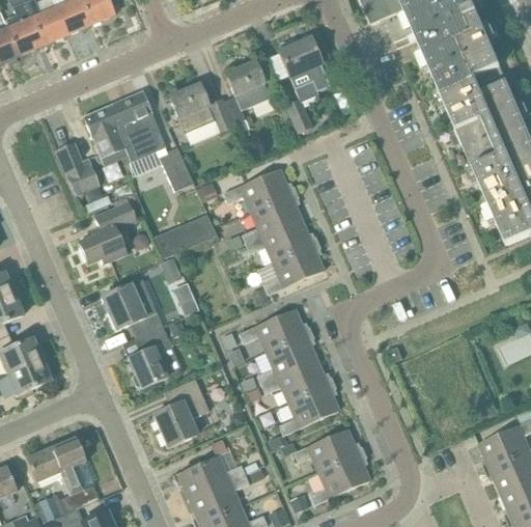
[(19,55),(43,45),(31,18),(28,12),(29,11),(25,3),(24,0),(9,0),(16,15),(4,20),(7,28),(19,55)]
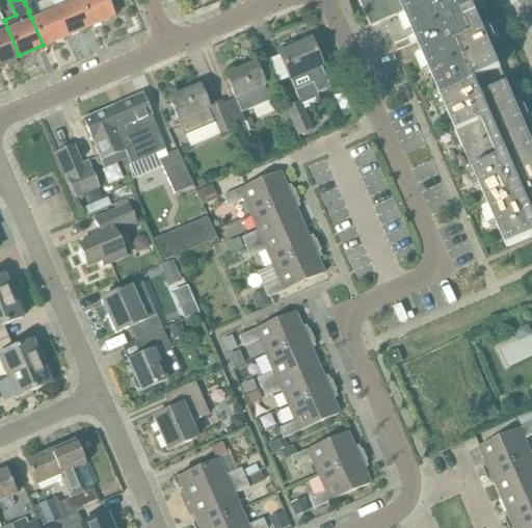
[(55,7),(42,14),(36,0),(24,0),(25,3),(29,11),(28,12),(31,18),(43,45),(67,35),(55,7)]
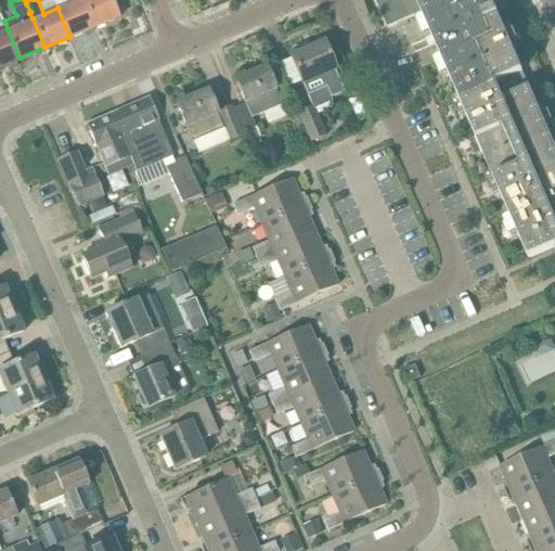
[(69,37),(94,26),(84,0),(68,0),(69,2),(57,8),(69,37)]
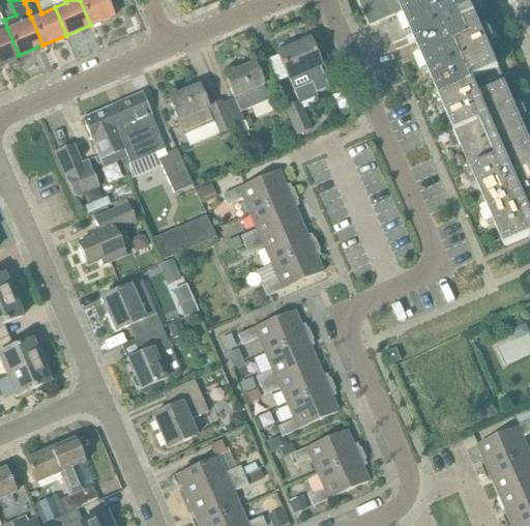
[(80,0),(90,25),(114,15),(108,0),(80,0)]
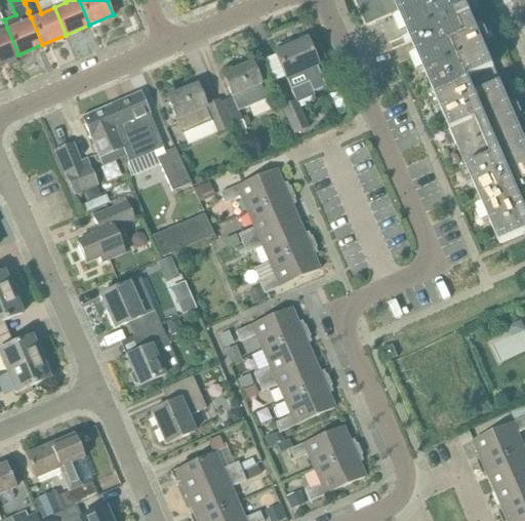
[(524,134),(485,42),(469,5),(476,2),(475,0),(448,0),(437,5),(435,1),(437,0),(357,0),(367,23),(404,6),(412,27),(408,29),(500,241),(524,230),(524,134)]
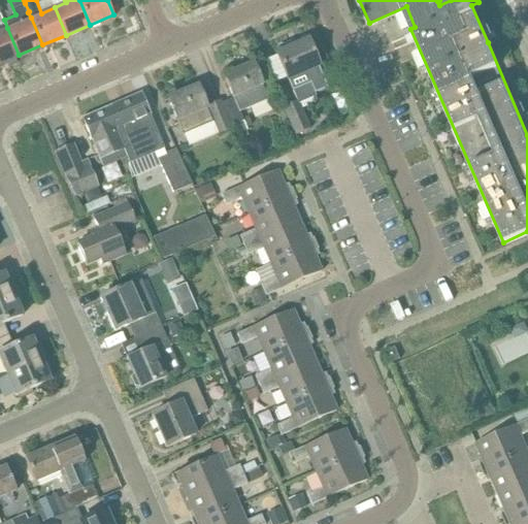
[(7,28),(0,30),(0,62),(19,55),(7,28)]
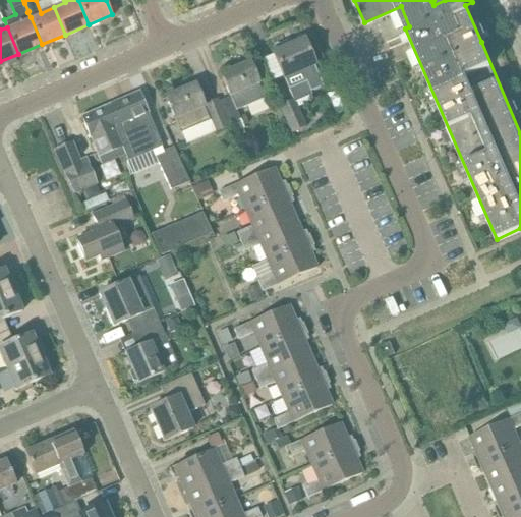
[(275,48),(272,50),(288,88),(306,79),(310,90),(324,83),(303,36),(287,43),(286,40),(274,45),(275,48)]
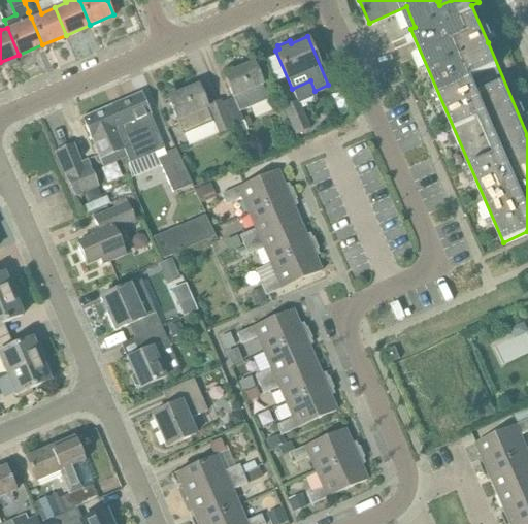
[(274,91),(272,86),(264,67),(257,70),(253,60),(224,72),(233,95),(234,94),(241,110),(252,105),(252,104),(268,97),(267,94),(274,91)]
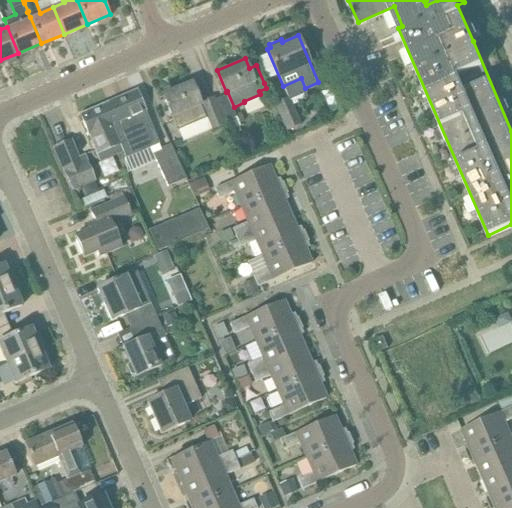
[(191,81),(163,93),(178,128),(179,128),(207,116),(211,127),(211,128),(225,122),(221,114),(214,95),(200,101),(191,81)]
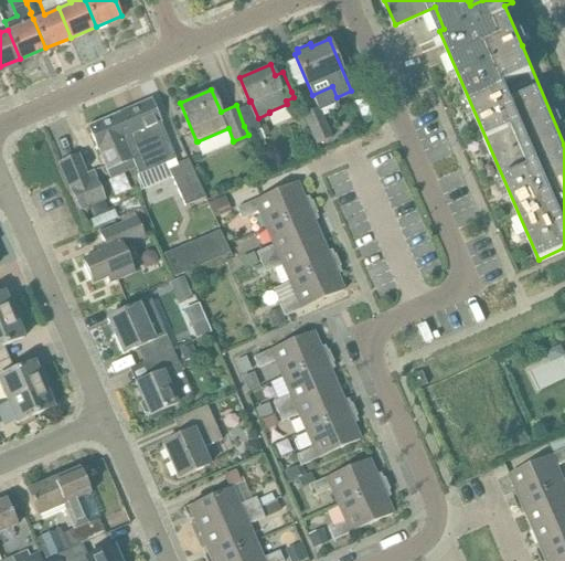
[(176,156),(159,116),(151,96),(119,109),(129,133),(124,135),(130,151),(132,156),(134,167),(136,166),(139,171),(176,156)]
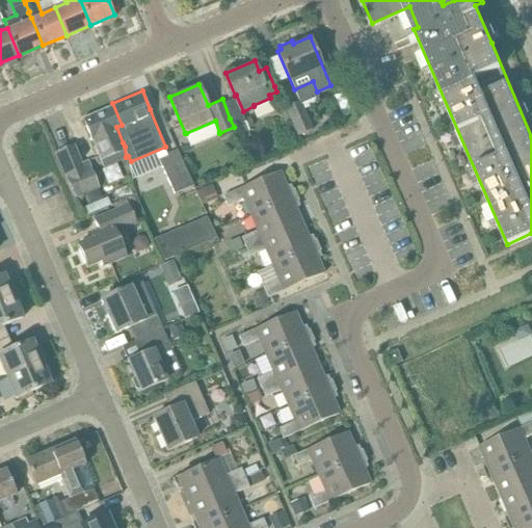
[(313,127),(300,98),(286,105),(297,133),(313,127)]
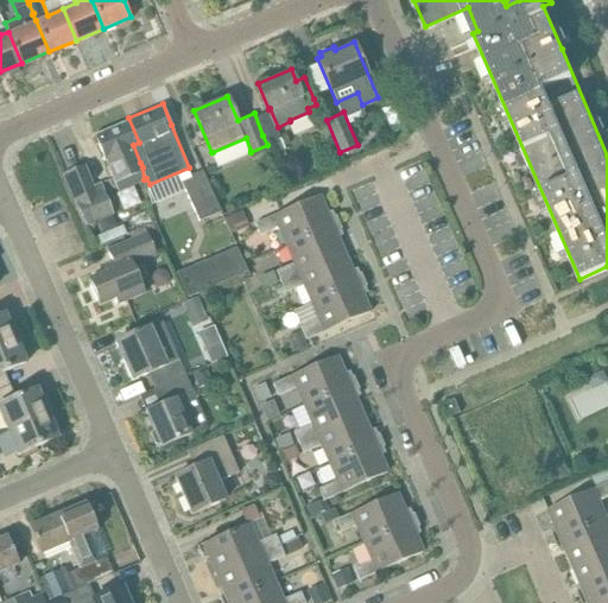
[(119,189),(144,179),(143,167),(140,163),(133,145),(139,143),(128,118),(95,132),(119,189)]
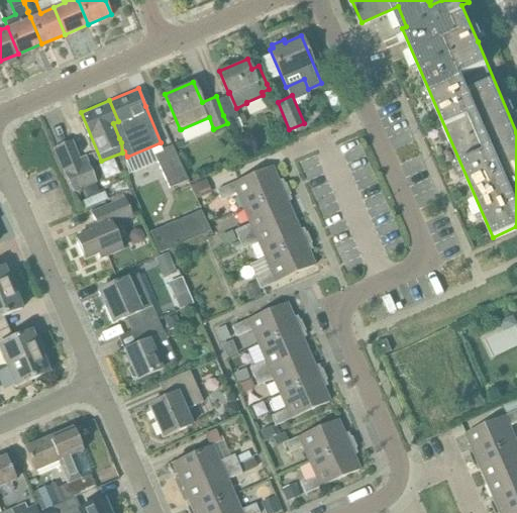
[(73,137),(55,145),(65,171),(73,189),(95,179),(87,161),(89,160),(86,152),(81,155),(73,137)]
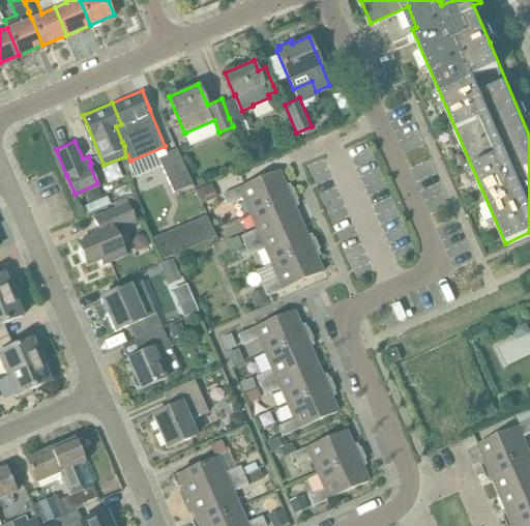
[(175,146),(157,154),(160,163),(173,190),(190,181),(185,170),(175,146)]
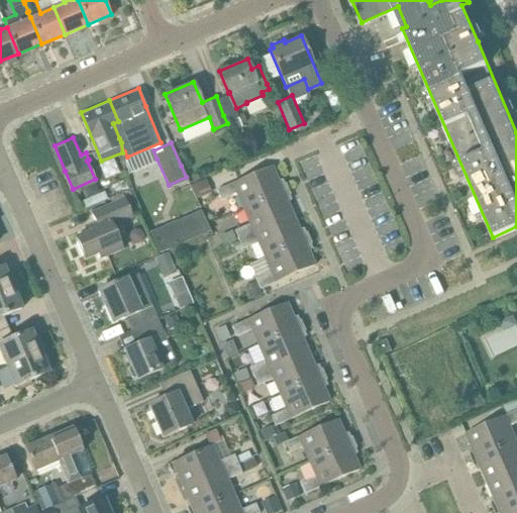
[(288,187),(288,186),(286,181),(285,182),(280,184),(272,164),(217,188),(221,197),(236,191),(243,206),(288,187)]
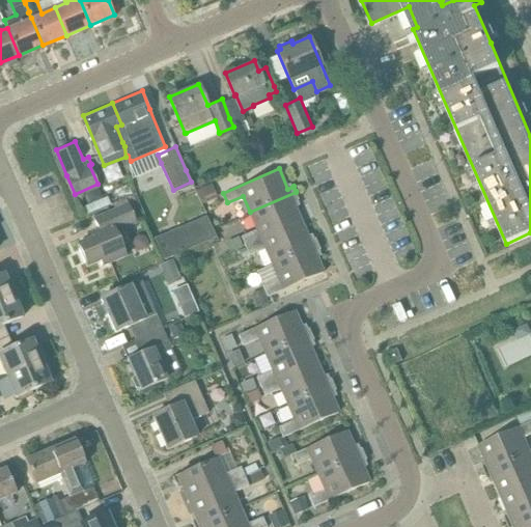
[(212,182),(200,186),(206,200),(218,195),(212,182)]
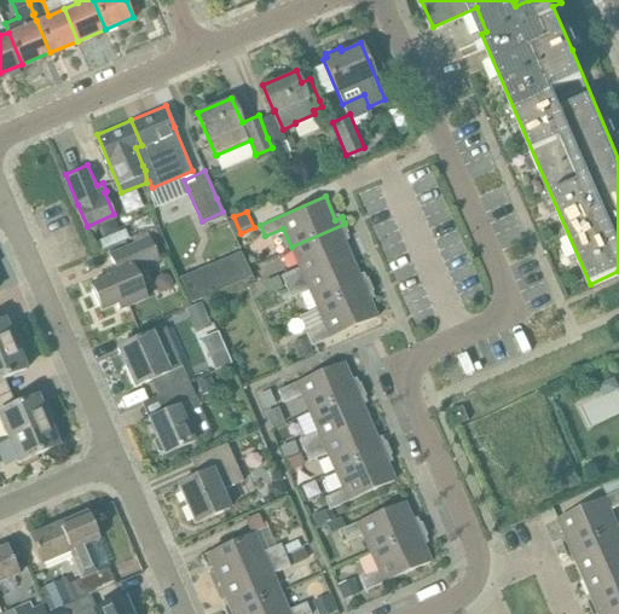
[(285,284),(351,255),(341,232),(346,230),(346,231),(348,230),(345,224),(291,247),(300,265),(281,273),(285,284)]
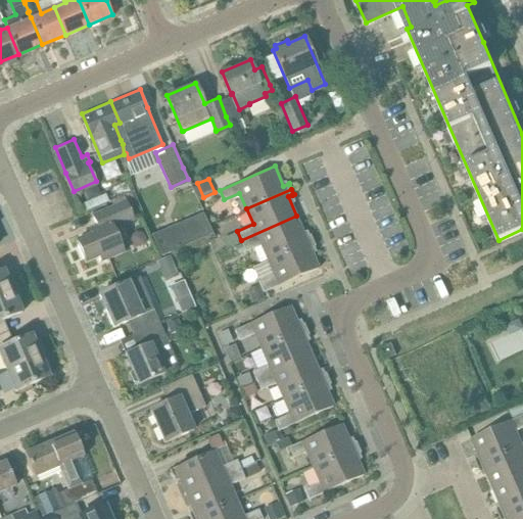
[(101,260),(120,251),(124,249),(113,226),(134,217),(126,197),(92,213),(97,224),(89,227),(91,232),(76,239),(86,261),(99,254),(101,260)]
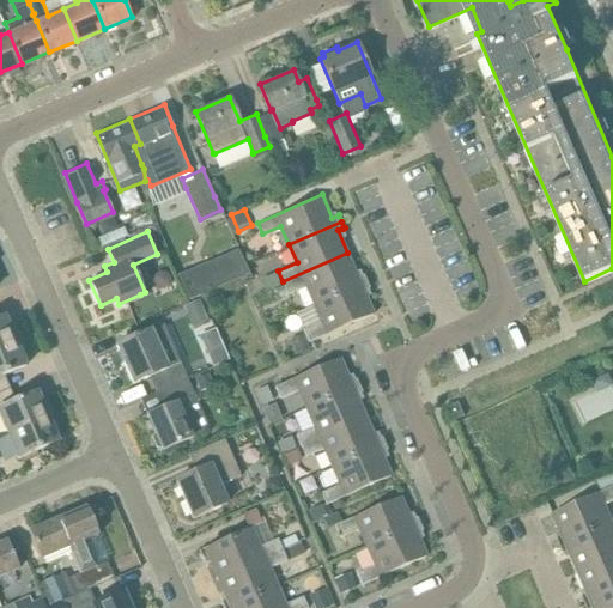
[(238,248),(178,273),(189,298),(248,273),(238,248)]
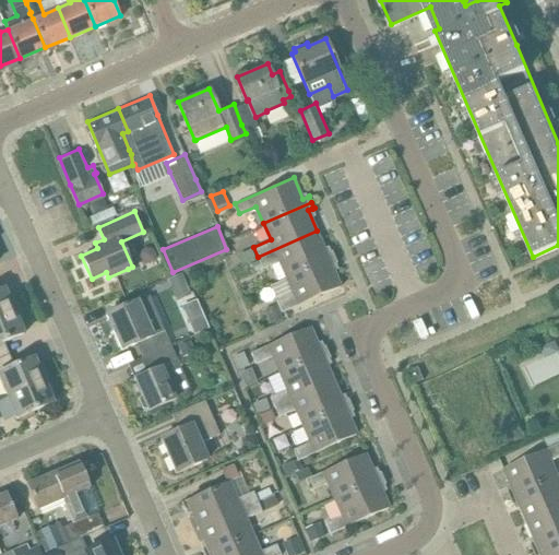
[(286,275),(334,255),(332,249),(331,249),(325,251),(317,231),(258,257),(262,267),(278,259),(286,275)]
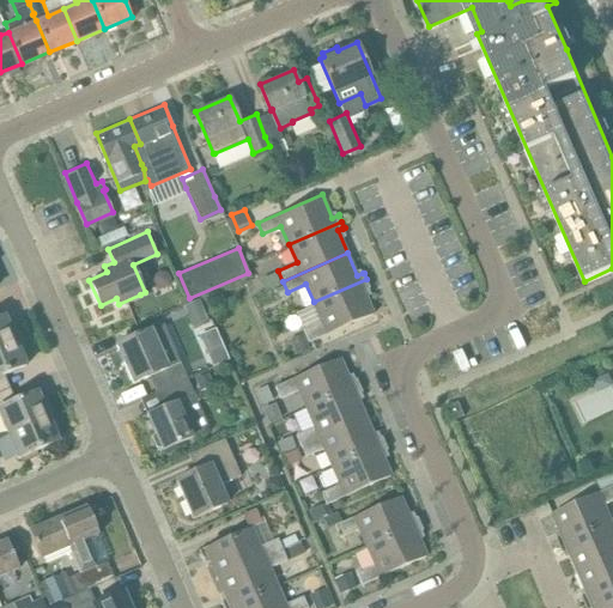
[(275,272),(262,278),(266,287),(280,281),(275,272)]
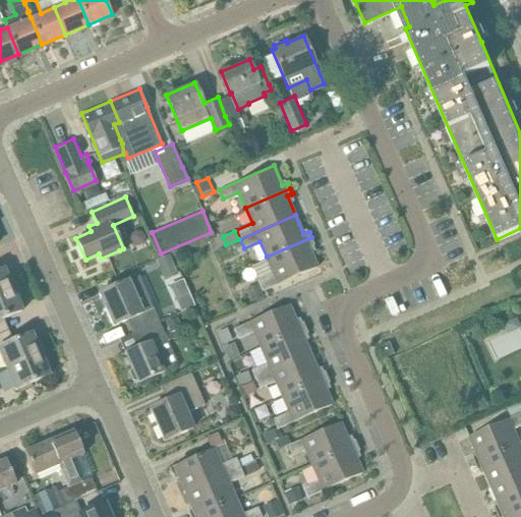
[(314,243),(311,237),(267,256),(274,272),(258,279),(263,289),(316,265),(308,244),(312,243),(314,243)]
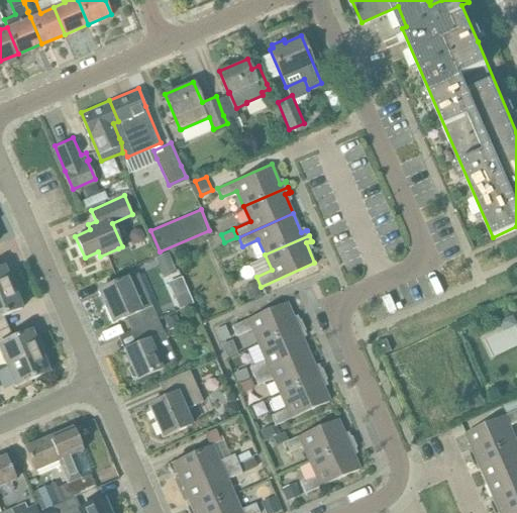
[(156,254),(164,273),(176,268),(169,249),(156,254)]
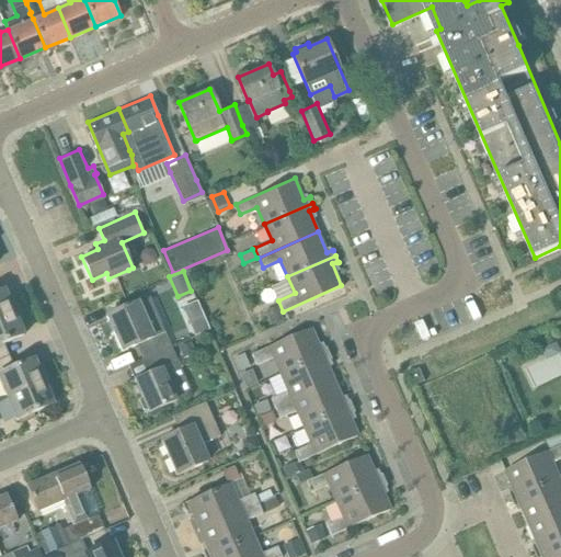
[(0,316),(19,308),(11,292),(7,294),(4,287),(0,288),(0,316)]
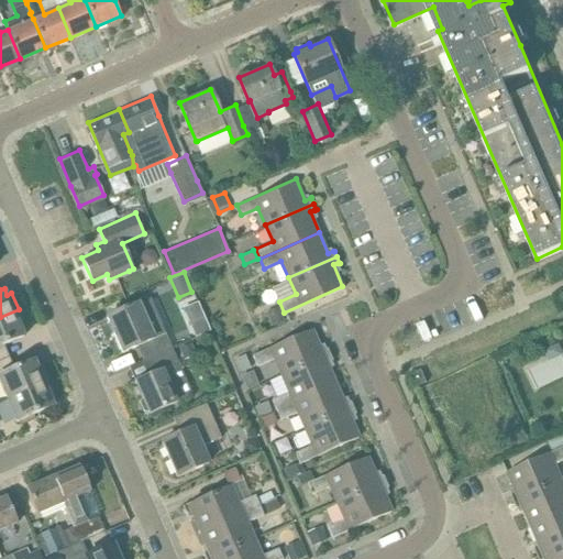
[(172,344),(165,329),(151,296),(107,315),(122,350),(140,342),(146,355),(172,344)]
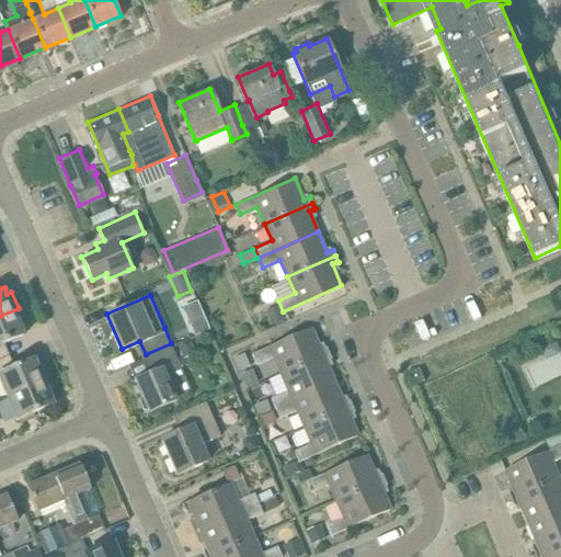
[(278,304),(266,309),(272,321),(283,317),(278,304)]
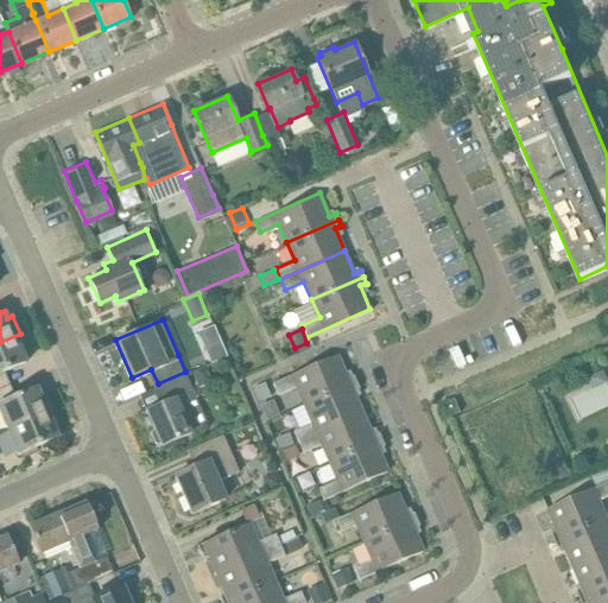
[(0,386),(2,386),(0,381),(0,370),(26,360),(23,354),(27,351),(20,334),(0,342),(0,386)]
